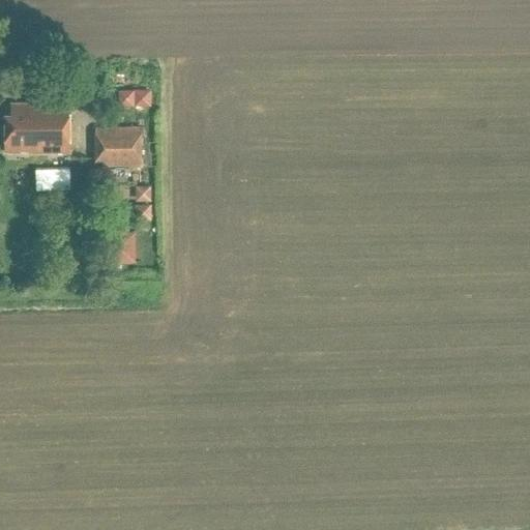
[(149,90),(117,90),(117,107),(149,107),(149,90)]
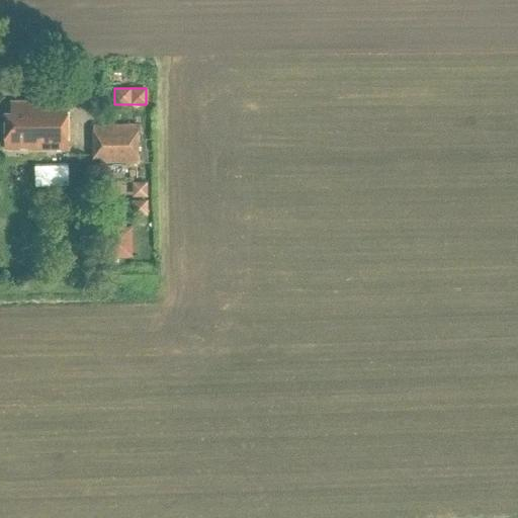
[(68,102),(11,102),(11,113),(6,113),(6,149),(68,149),(68,102)]
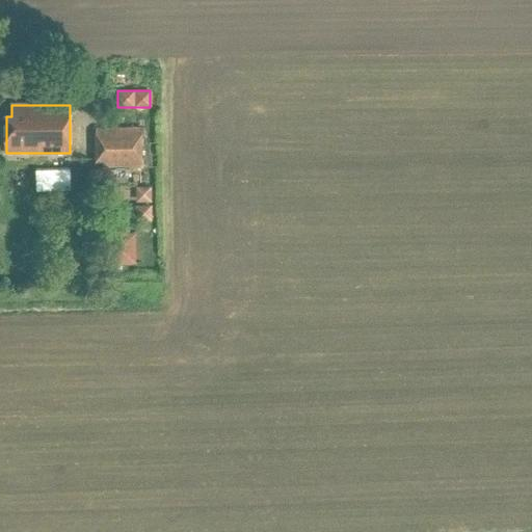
[(142,128),(95,128),(96,168),(142,167),(142,128)]
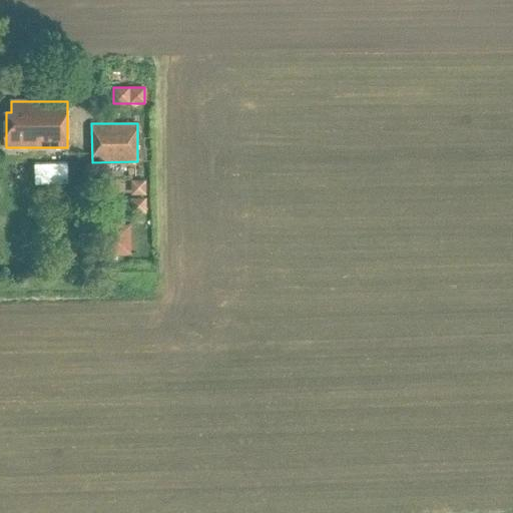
[(130,196),(145,196),(145,181),(130,181),(130,196)]
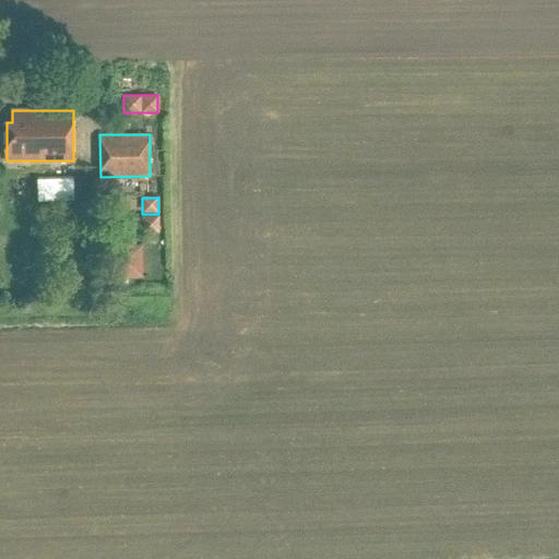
[(158,234),(158,217),(143,216),(143,218),(143,230),(143,234),(158,234)]
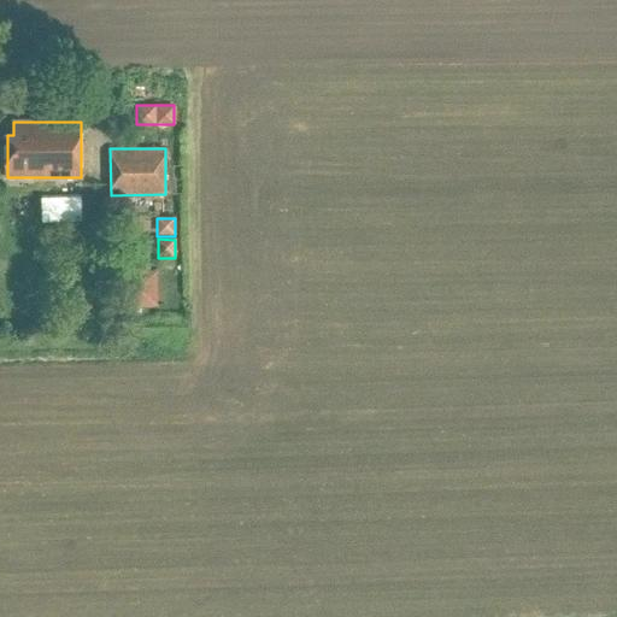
[(158,241),(136,241),(136,254),(158,254),(158,241)]
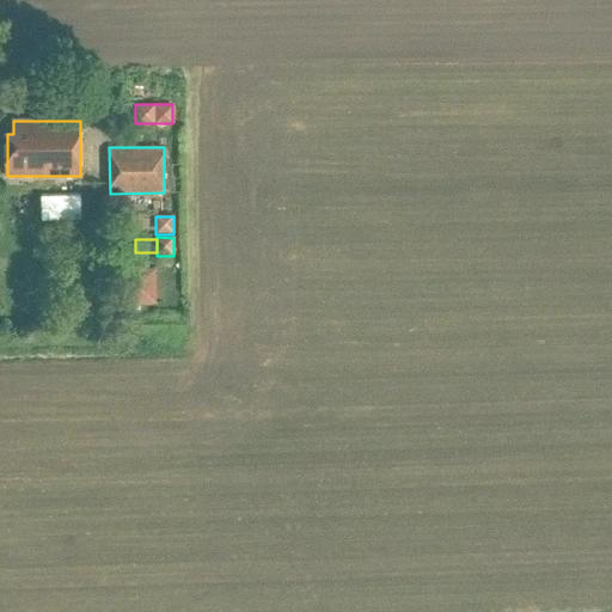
[(139,305),(155,304),(154,269),(118,269),(120,307),(139,307),(139,305)]
